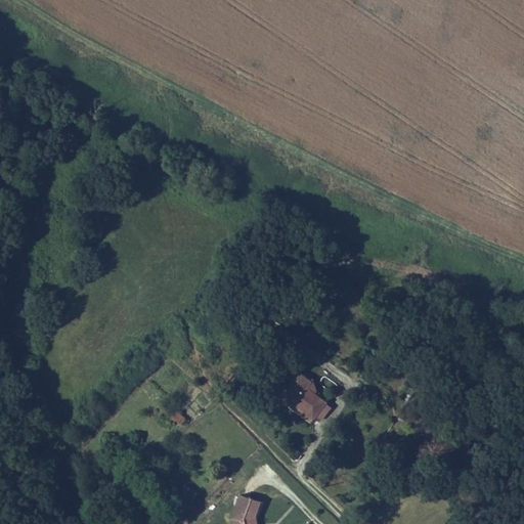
[(291,385),(275,406),(308,430),(310,428),(315,432),(325,419),(299,399),(303,394),(291,385)]
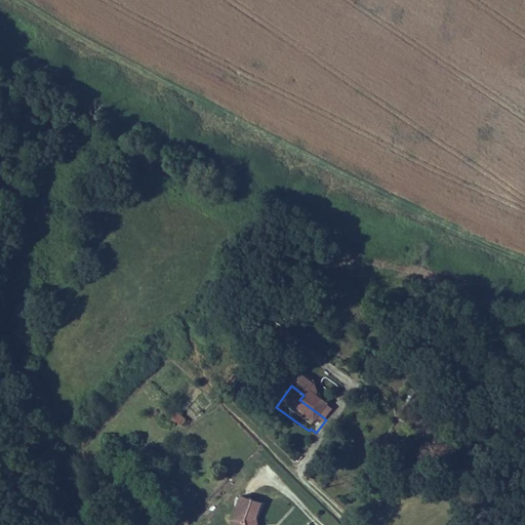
[(175,411),(171,419),(183,426),(187,417),(175,411)]
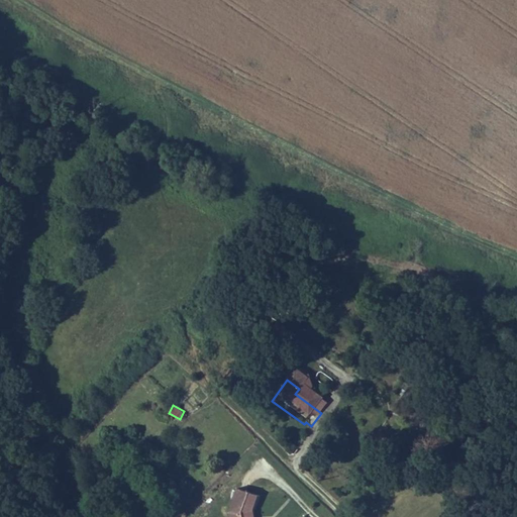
[(253,516),(252,508),(256,496),(236,488),(227,511),(227,516),(253,516)]
